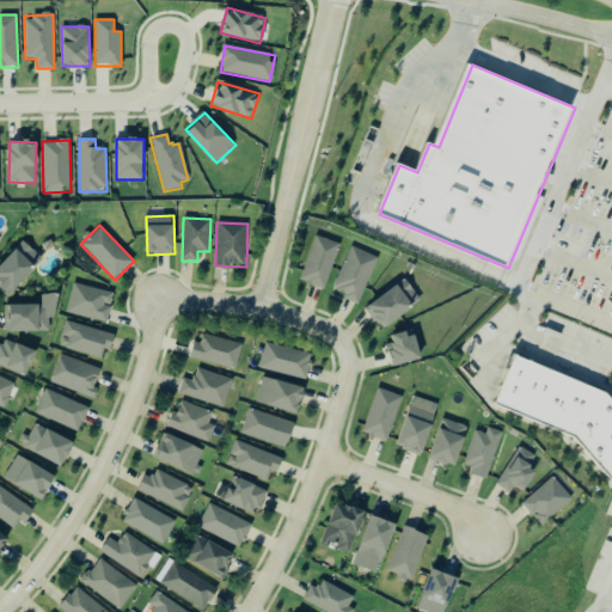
[(324,289),(340,244),(314,236),(299,281),(324,289)]
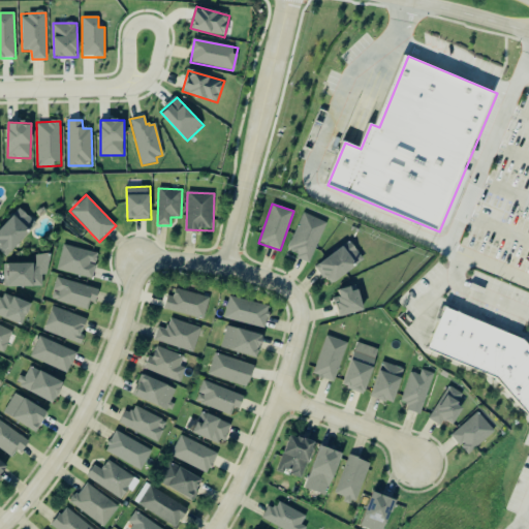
[(36,211),(42,207),(45,213),(39,217),(36,211)]
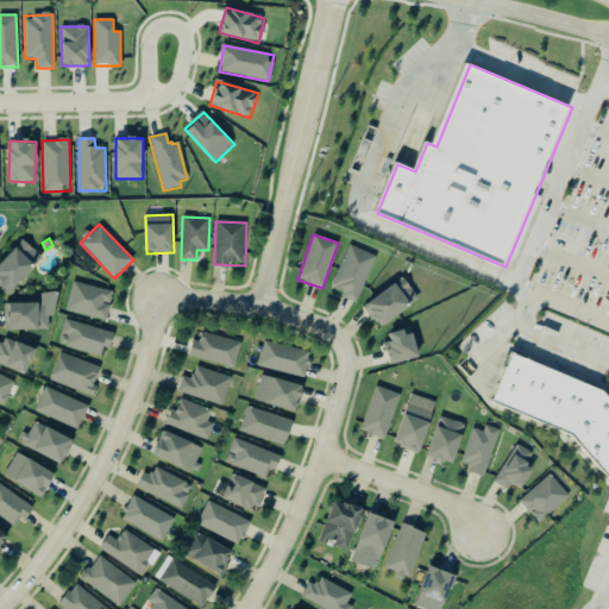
[(0,263),(0,288),(7,295),(43,258),(23,239),(0,263)]
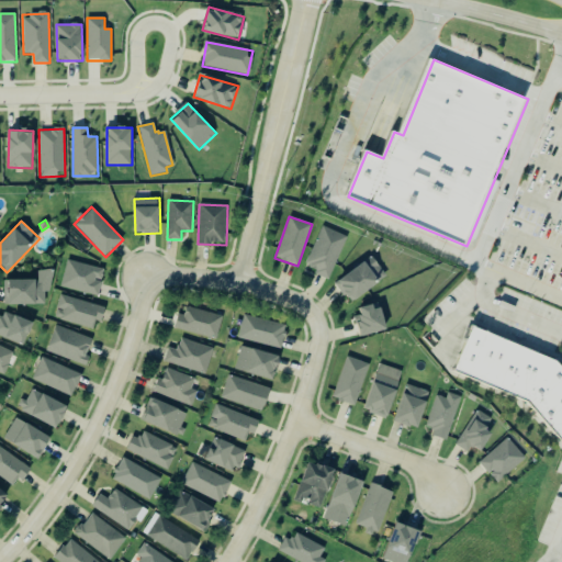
[(304,268),(329,278),(347,237),(322,226),(304,268)]
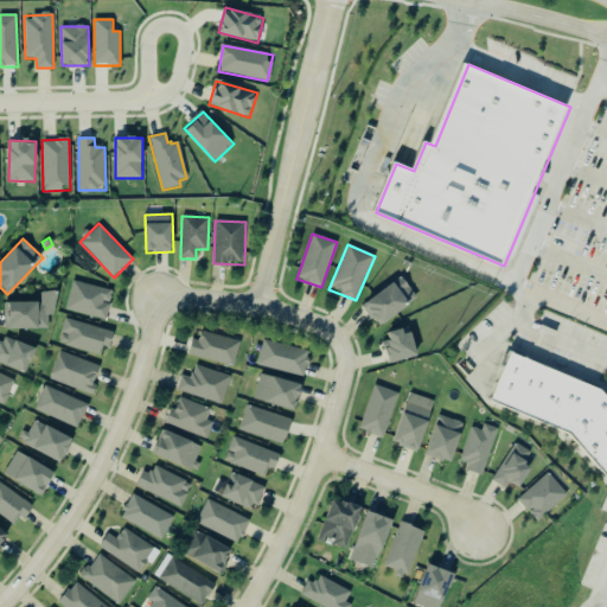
[(378,327),(419,299),(403,276),(363,305),(378,327)]
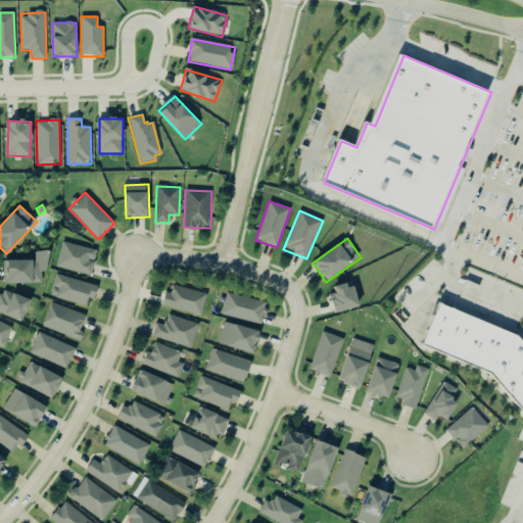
[(98,251),(62,241),(56,267),(91,276),(98,251)]
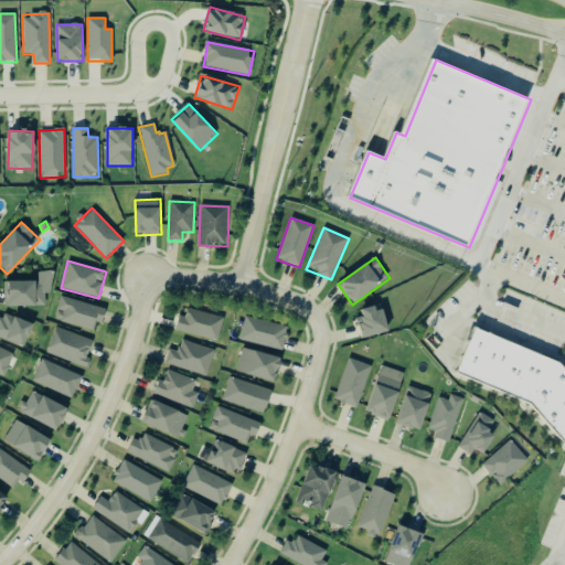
[(52,272),(36,272),(36,280),(9,281),(9,307),(45,306),(45,294),(53,294),(52,272)]
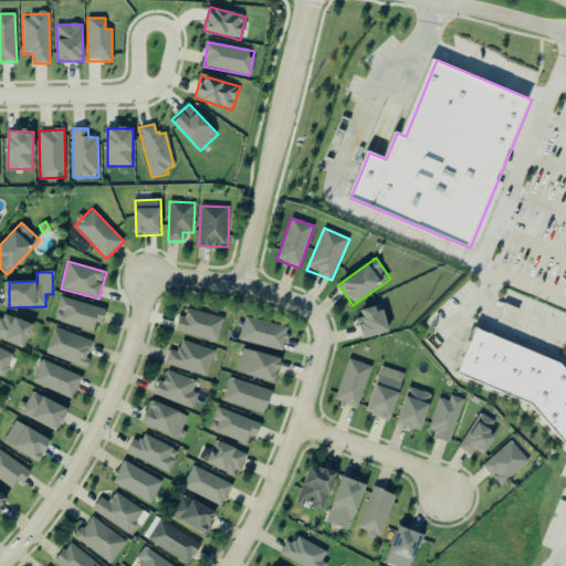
[(106,311),(61,296),(54,321),(94,332),(96,323),(103,325),(106,311)]
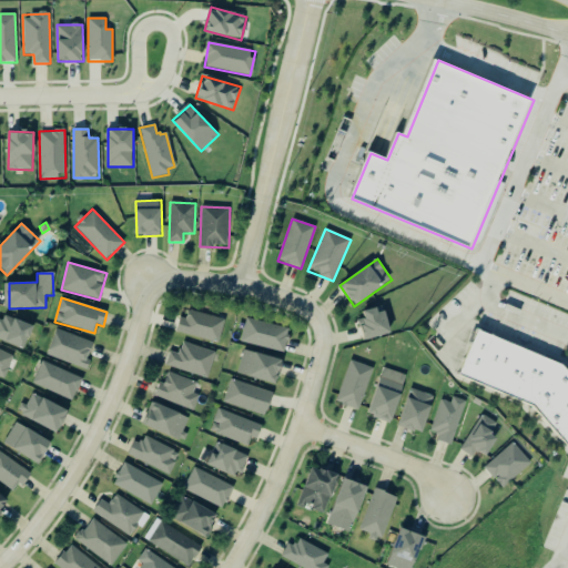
[(392,334),(386,307),(359,313),(365,338),(392,334)]
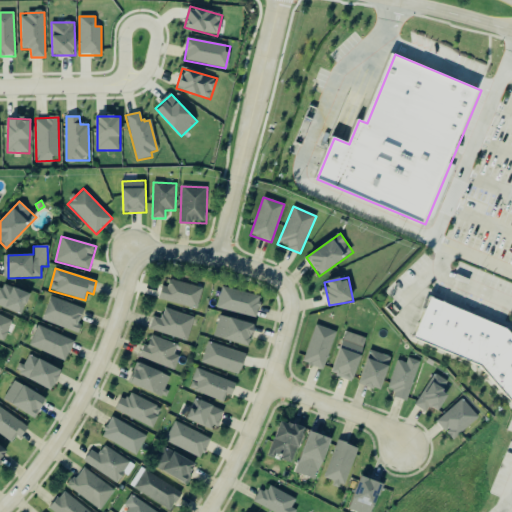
[(203,288),(170,279),(168,287),(162,286),(159,299),(197,309),(203,288)]
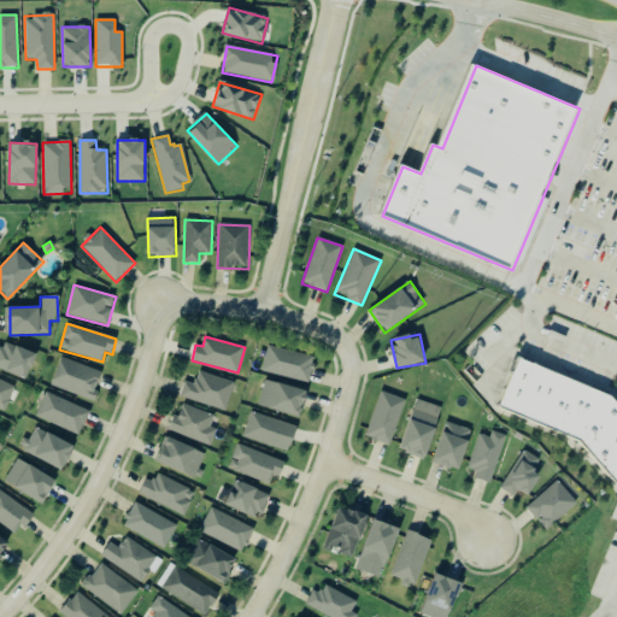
[(0,369),(28,378),(36,354),(0,342),(0,369)]
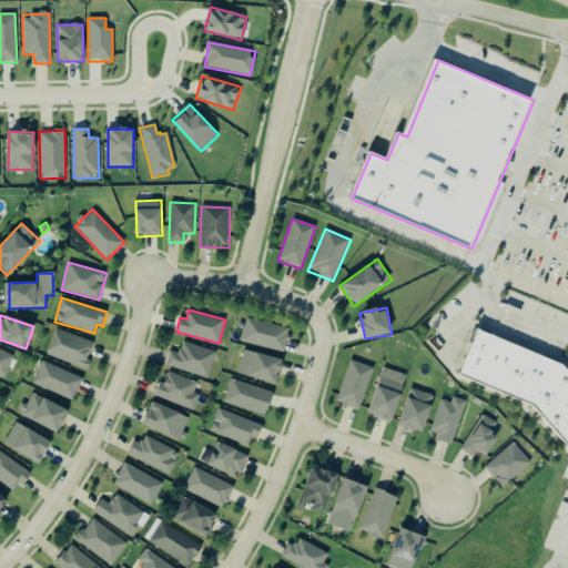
[(291,328),(246,318),(241,343),(285,353),(291,328)]
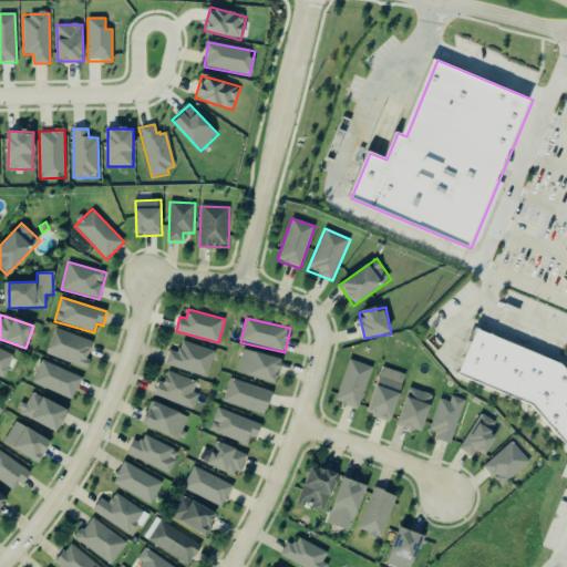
[(47,354),(86,370),(91,361),(86,359),(93,342),(57,328),(47,354)]
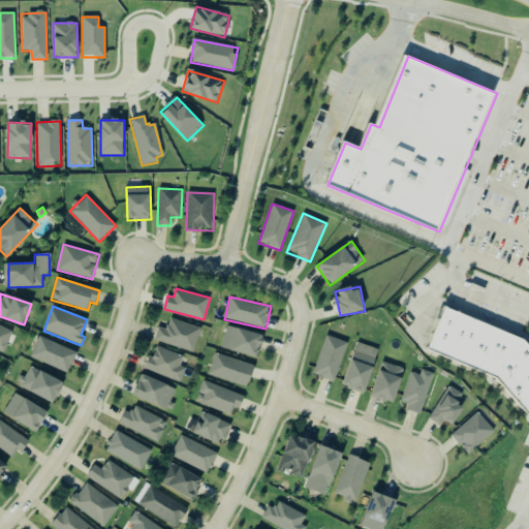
[(528,411),(500,378),(429,349),(445,307),(526,340),(528,343),(528,411)]
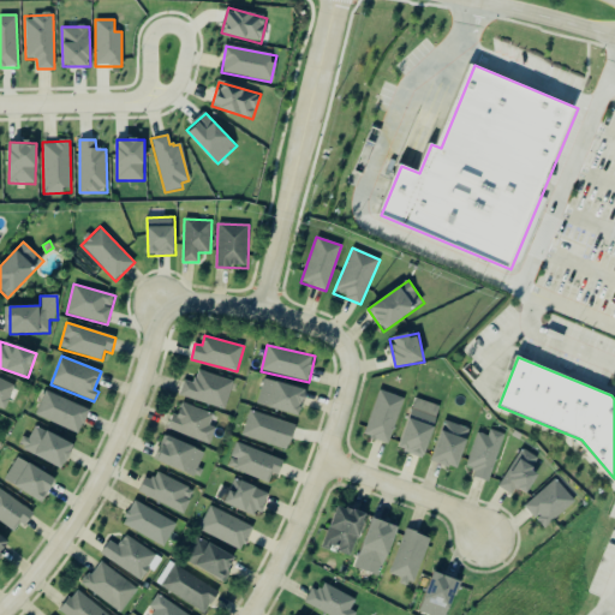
[(233,382),(224,410),(178,395),(183,381),(192,383),(193,378),(195,378),(197,370),(233,382)]
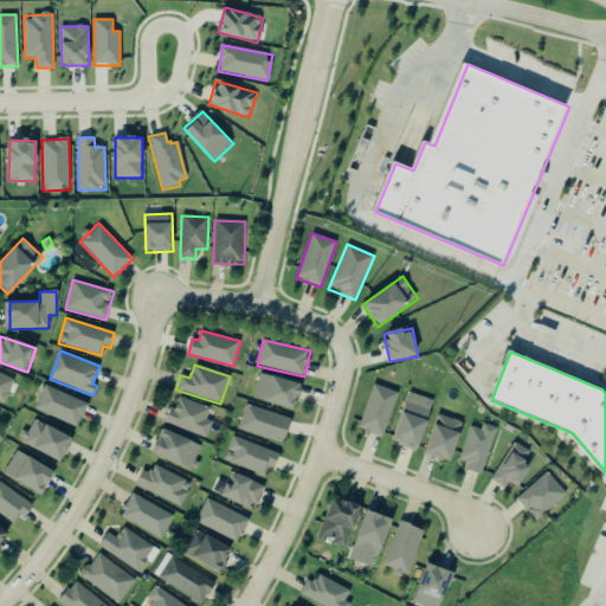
[(0,400),(6,403),(14,379),(0,373),(0,400)]
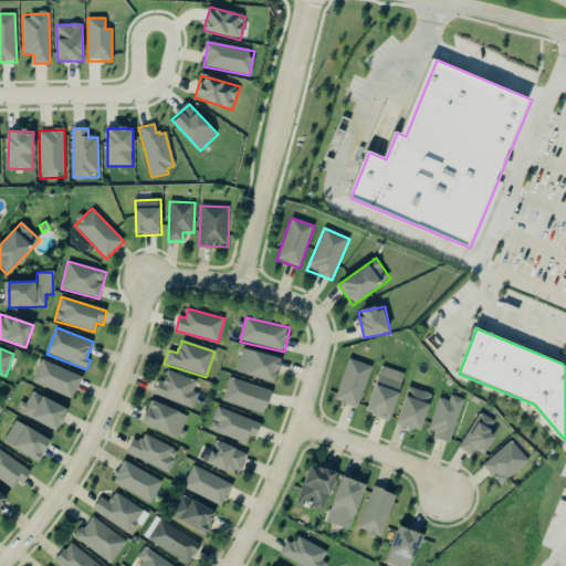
[(282,356),(241,349),(237,374),(278,380),(282,356)]
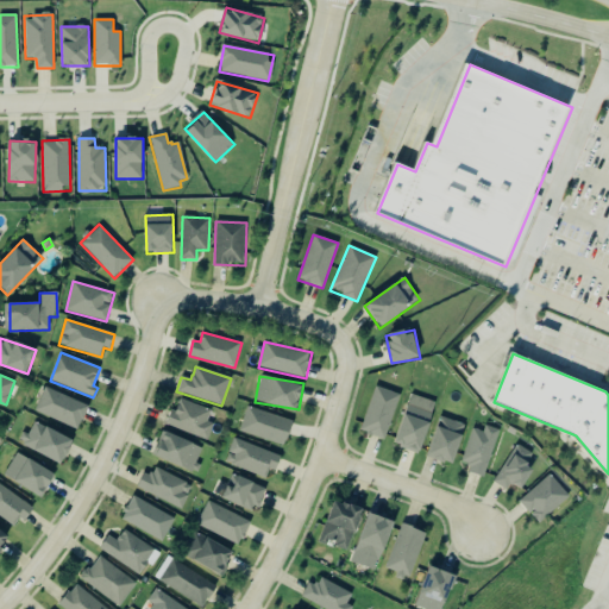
[(359,431),(385,440),(401,394),(376,385),(359,431)]
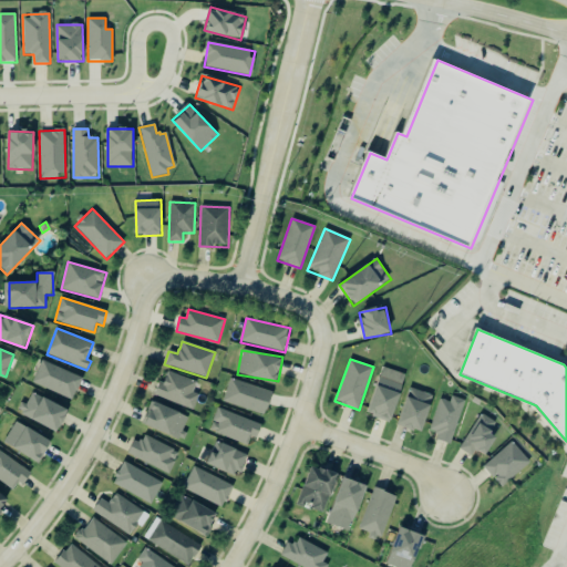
[(83,378),(42,361),(32,383),(73,401),(83,378)]
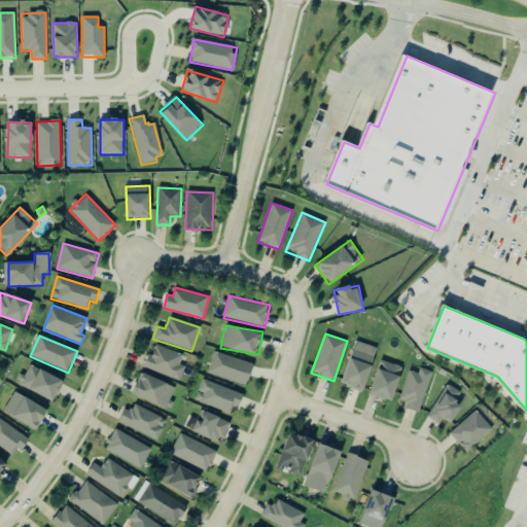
[(378,348),(356,342),(343,386),(364,392),(378,348)]
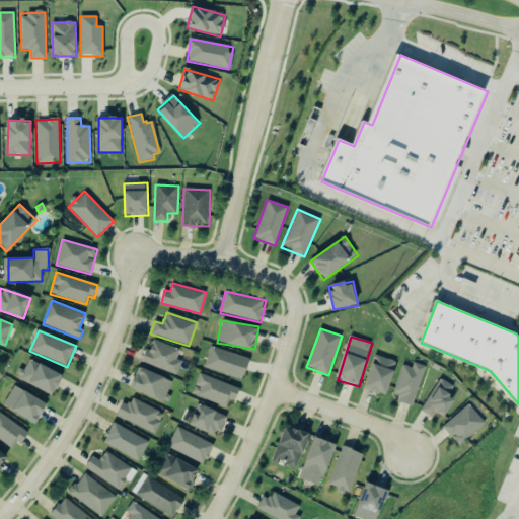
[(182,361),(177,359),(180,350),(153,340),(150,351),(146,349),(141,362),(177,375),(182,361)]
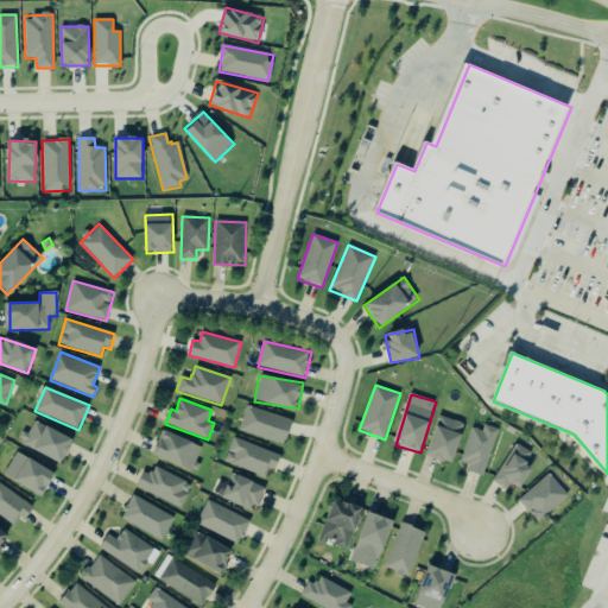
[(239,431),(284,445),(292,420),(247,406),(239,431)]
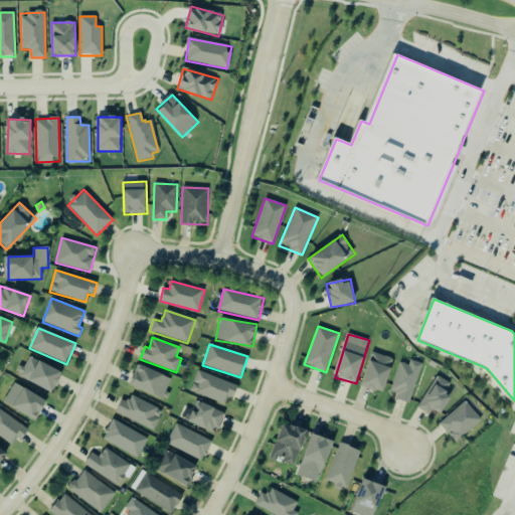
[(382,393),(394,359),(373,352),(362,386),(382,393)]
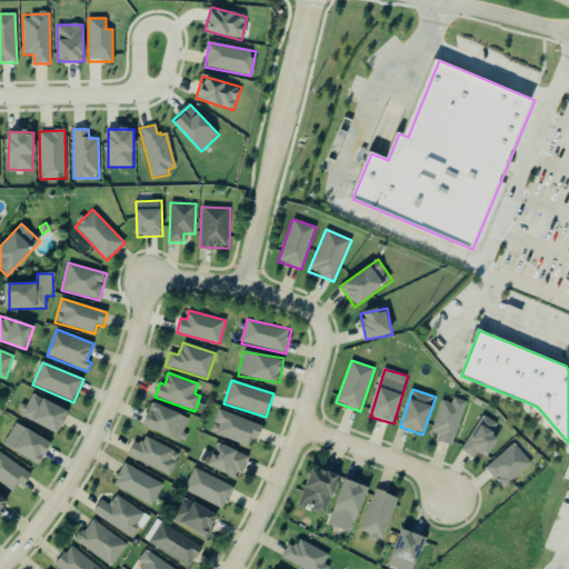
[(69,410),(29,395),(20,417),(60,432),(69,410)]
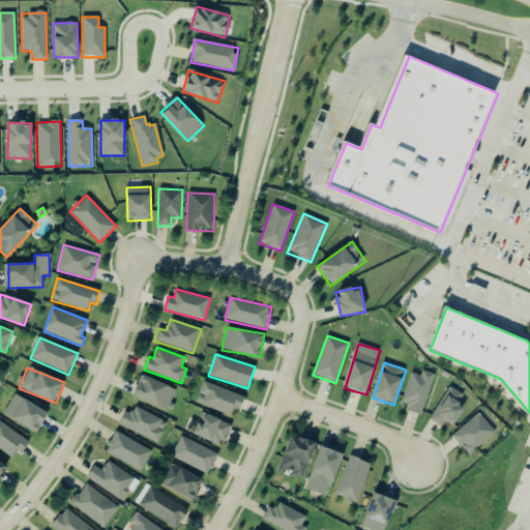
[(420,415),(435,375),(421,370),(420,376),(411,372),(401,402),(409,405),(407,410),(420,415)]
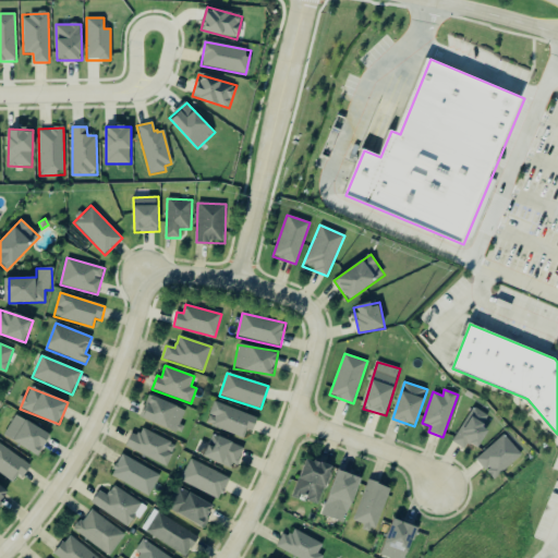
[(185,411),(149,393),(140,415),(181,435),(185,426),(180,424),(185,411)]
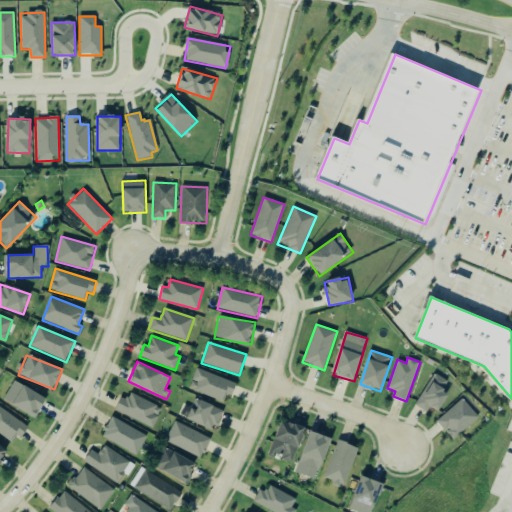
[(189,389),(223,402),(226,394),(232,396),(237,383),(196,369),(189,389)]
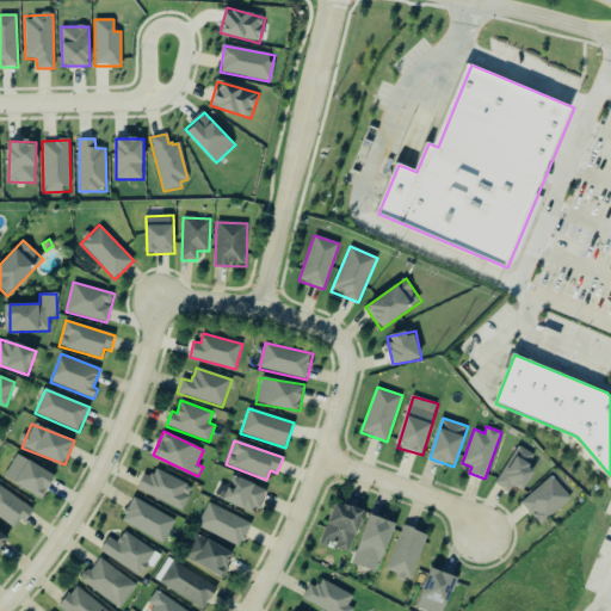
[(495,485),(508,492),(512,485),(524,492),(535,471),(528,467),(535,455),(516,445),(495,485)]
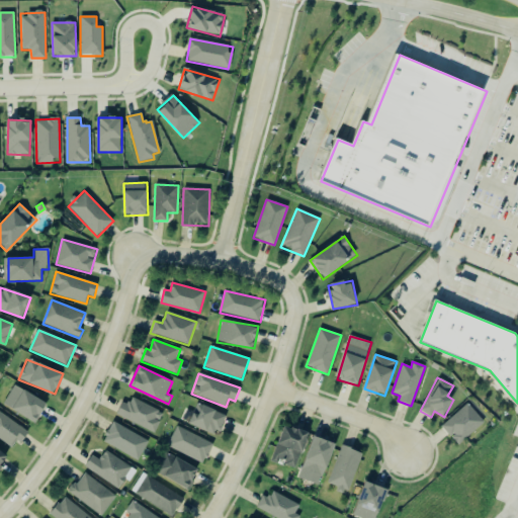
[(47,401),(13,385),(3,406),(37,421),(47,401)]
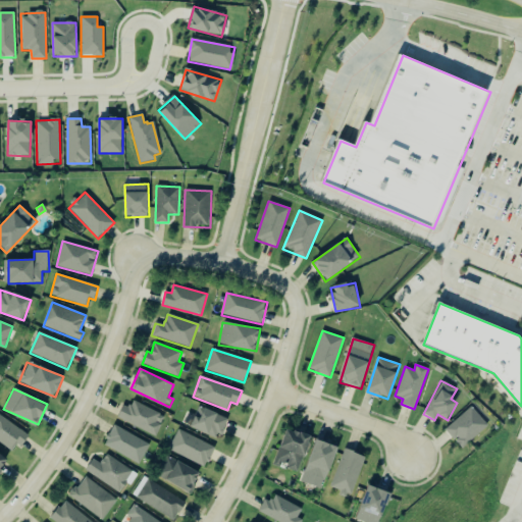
[(117,421),(157,435),(165,414),(132,403),(129,408),(122,406),(117,421)]
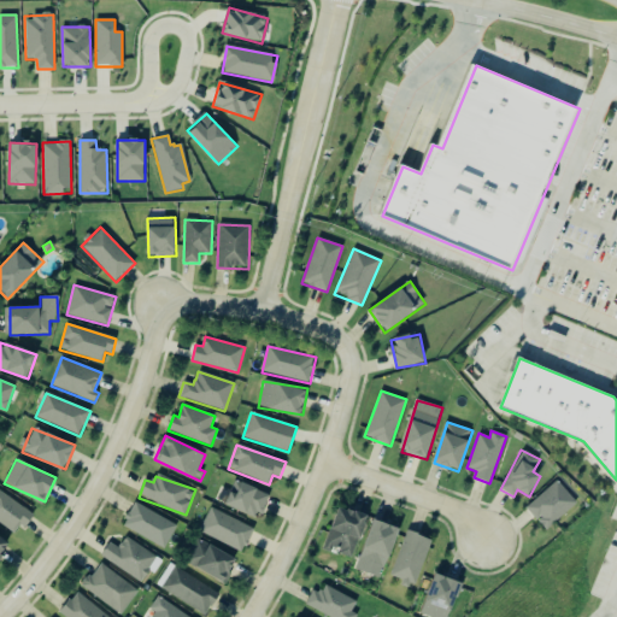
[(270,493),(233,481),(225,506),(262,518),(270,493)]
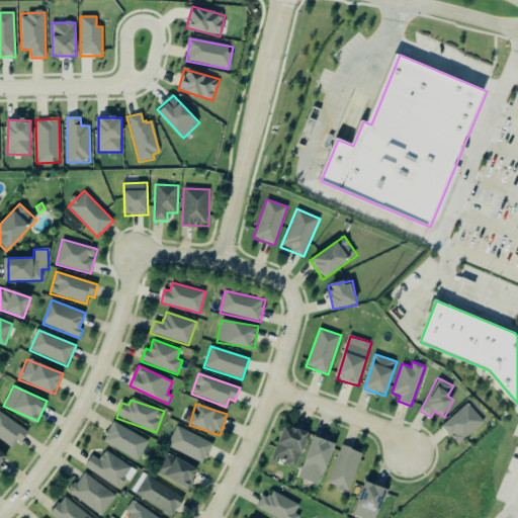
[(457,445),(485,424),(469,404),(442,425),(457,445)]
